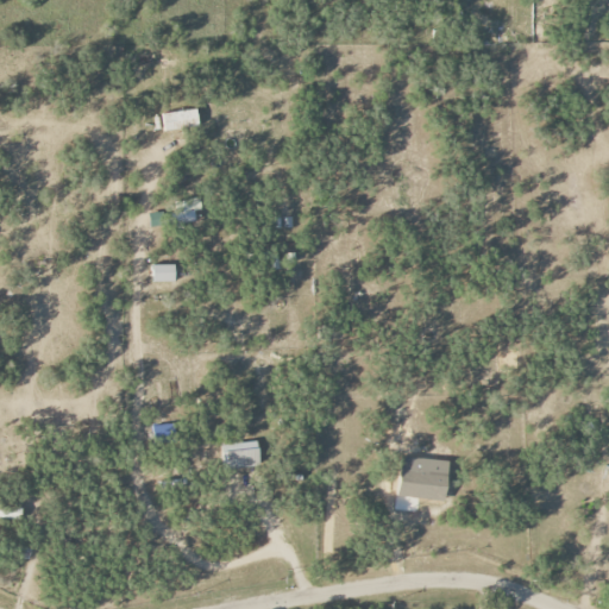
[(162,113),(163,131),(199,129),(198,111),(162,113)]
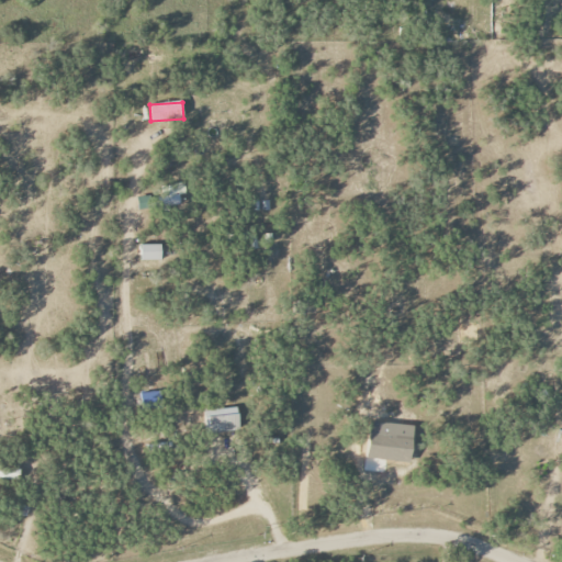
[(138,199),(138,209),(181,206),(180,195),(184,195),(184,183),(160,186),(161,197),(138,199)]
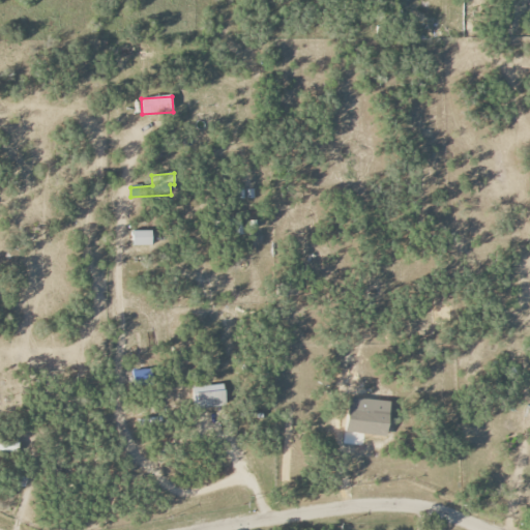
[(152,231),(133,231),(134,246),(152,246),(152,231)]
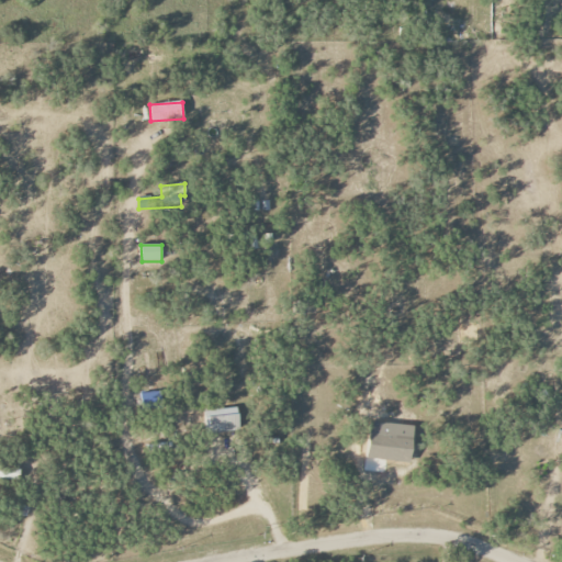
[(206,433),(238,430),(237,408),(204,411),(206,433)]
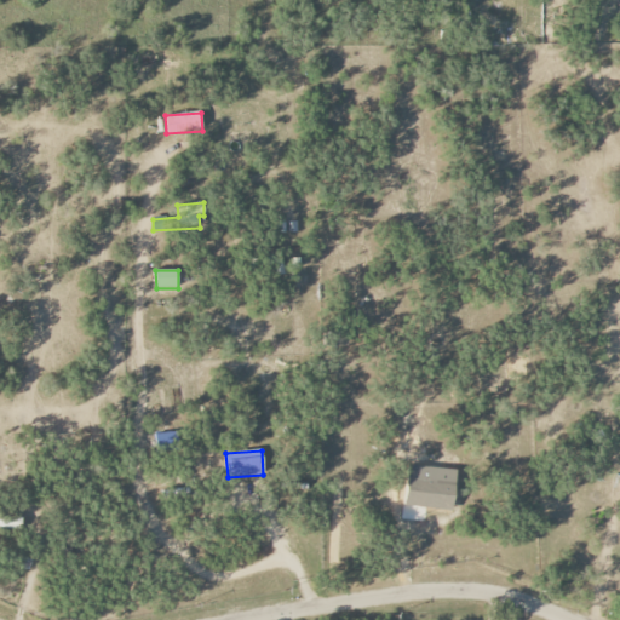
[(405,507),(453,510),(455,480),(407,477),(405,507)]
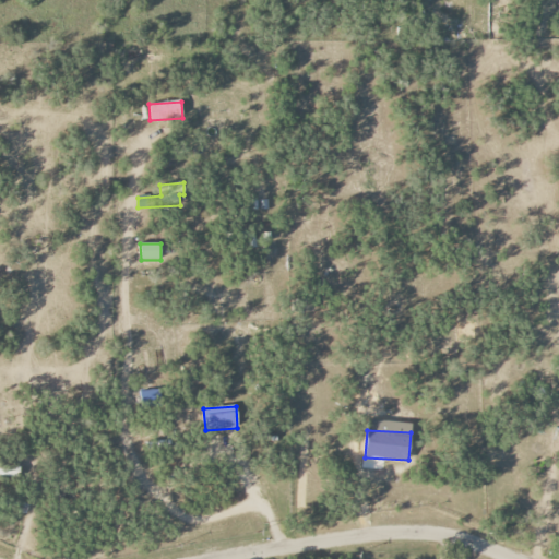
[(0,474),(19,476),(19,464),(0,463),(0,474)]
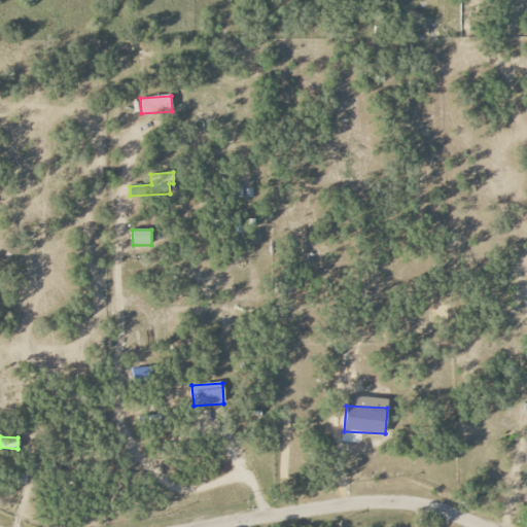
All buildings are outlined.
